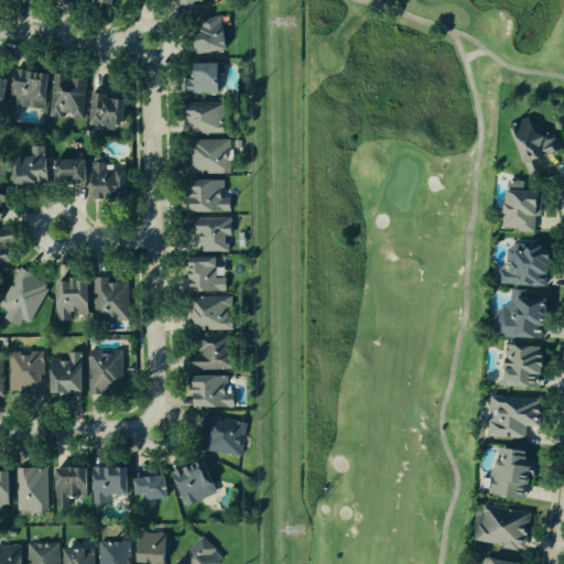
[(182,0),(188,10),(203,0),(182,0)]
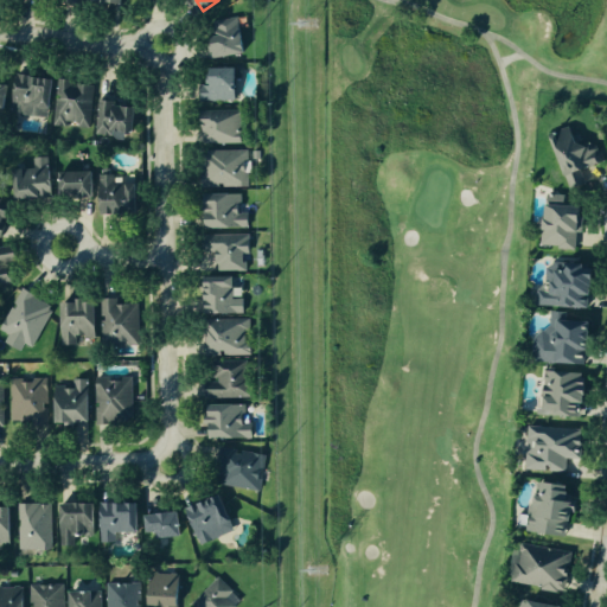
[(215,57),(250,56),(248,18),(212,19),(215,57)]
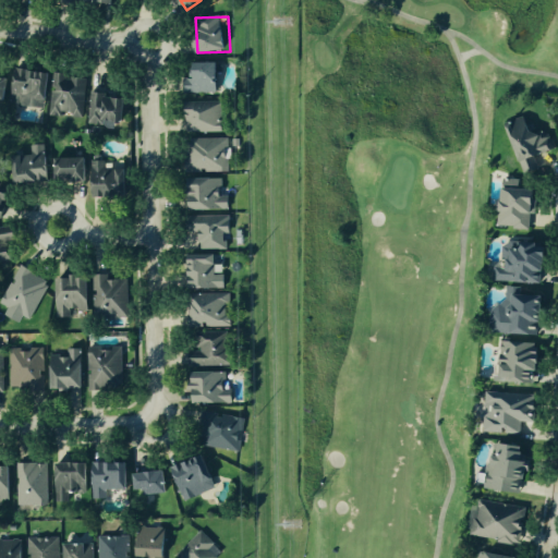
[(197,62),(197,79),(186,79),(186,93),(221,92),(220,62),(197,62)]
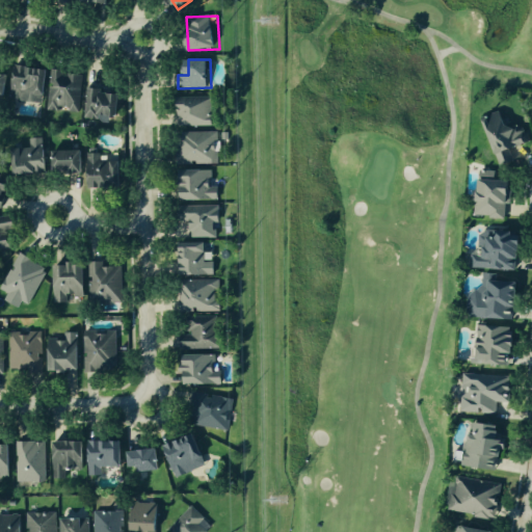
[(12,100),(47,103),(50,69),(16,64),(12,100)]
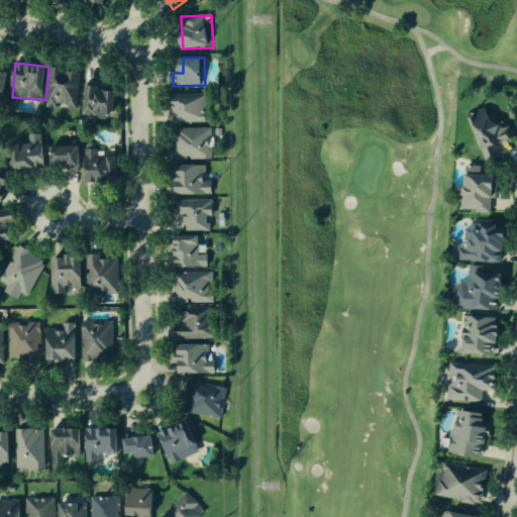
[(48,107),(79,108),(80,71),(64,71),(64,68),(49,67),(48,107)]
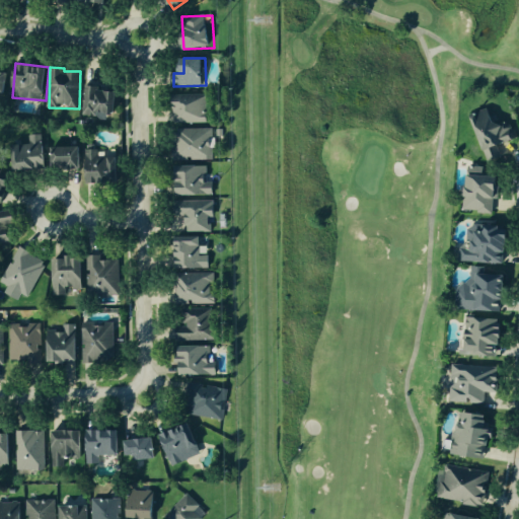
[(11,71),(0,69),(0,92),(8,94),(11,71)]
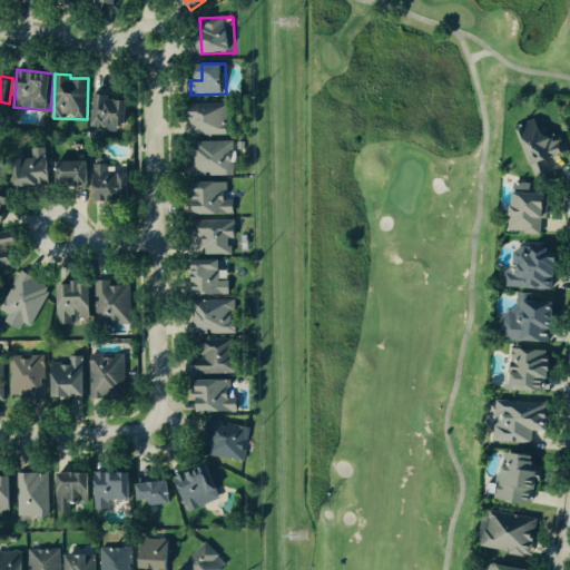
[(107,127),(107,124),(128,125),(130,98),(94,96),(91,127),(107,127)]
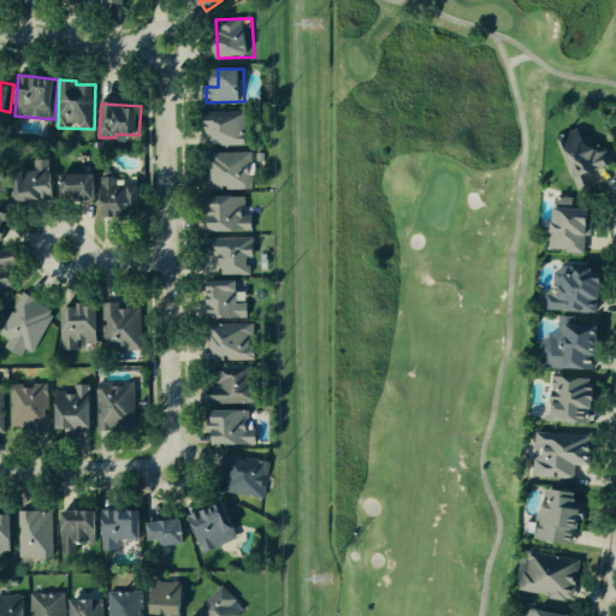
[(248,111),(207,112),(208,147),(249,146),(248,111)]
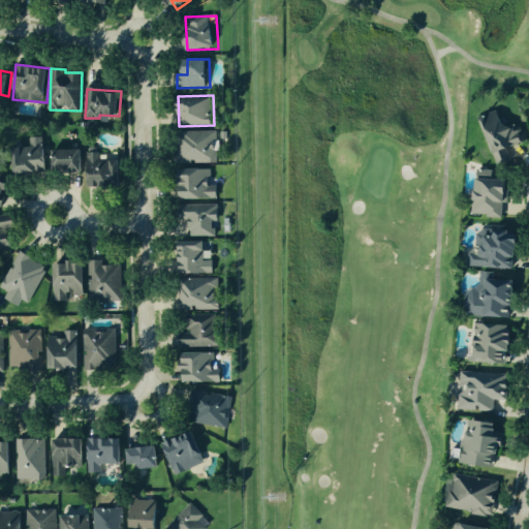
[(507,157),(504,148),(524,141),(518,124),(504,129),(498,113),(476,121),(491,162),(507,157)]
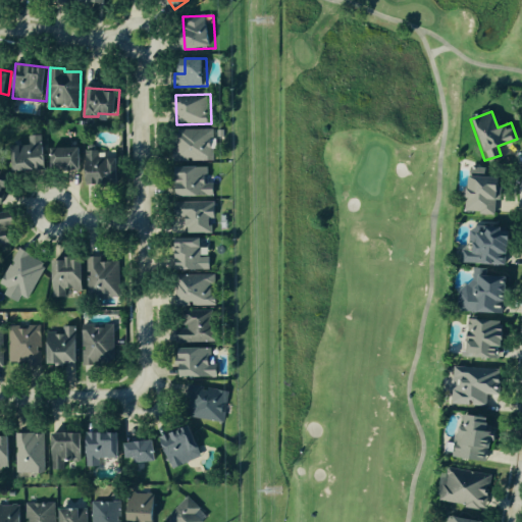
[(216,129),(179,129),(180,161),(216,161),(216,129)]
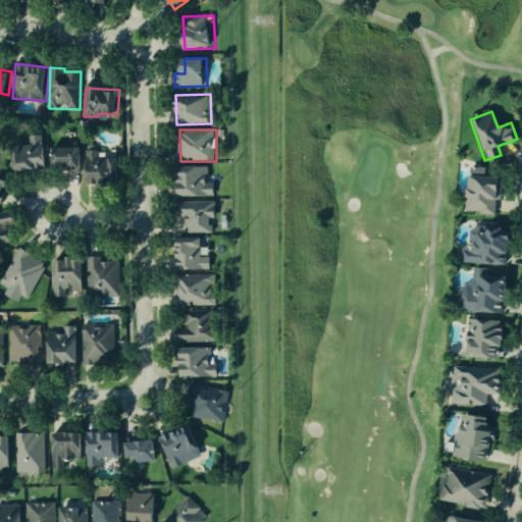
[(14,147),(16,171),(48,168),(44,135),(29,136),(30,145),(14,147)]
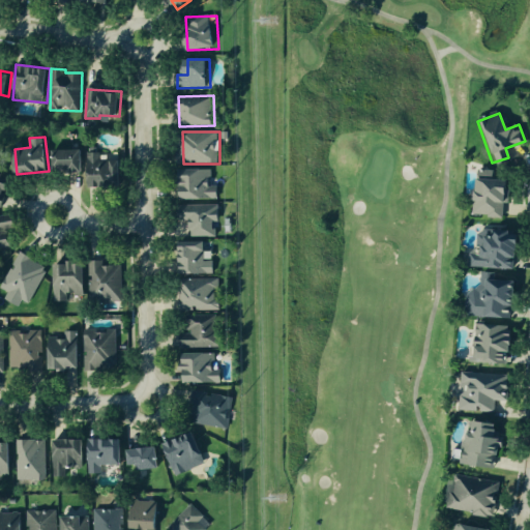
[(85,149),(54,150),(55,170),(85,170),(85,149)]
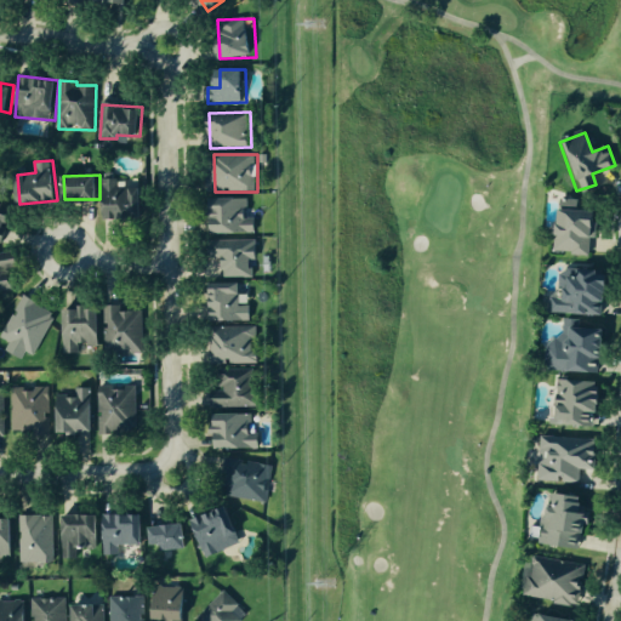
[(143,188),(127,188),(126,180),(103,180),(104,220),(143,218),(143,188)]
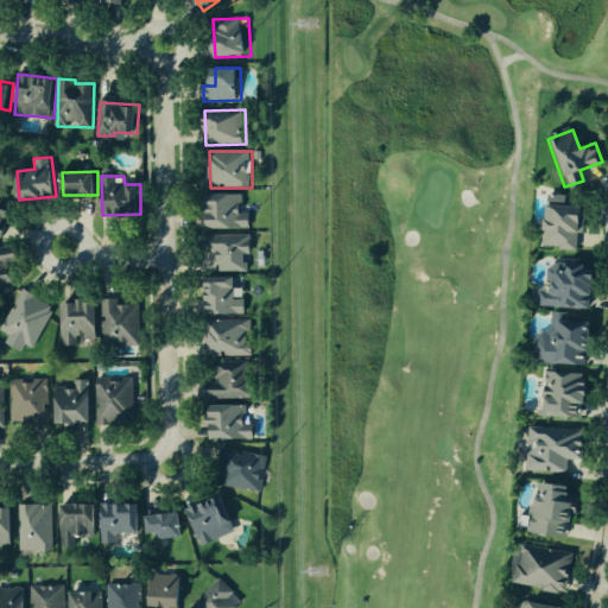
[(245,195),(213,194),(211,228),(252,229),(252,213),(244,213),(245,195)]
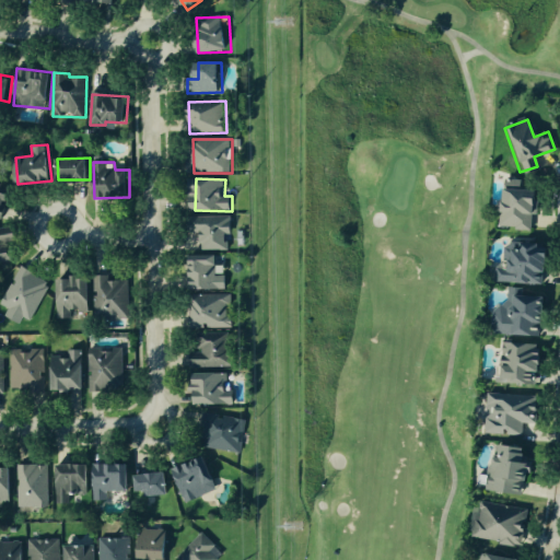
[(494,229),(531,230),(533,191),(515,190),(515,182),(496,181),(494,212),(494,229)]
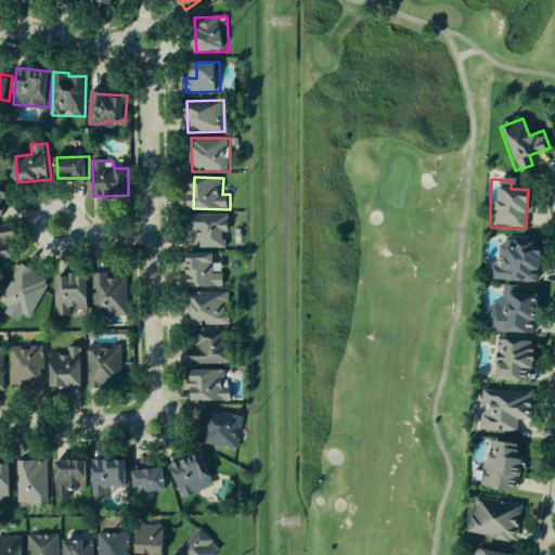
[(0,216),(10,219),(14,208),(5,206),(13,185),(0,181),(0,216)]
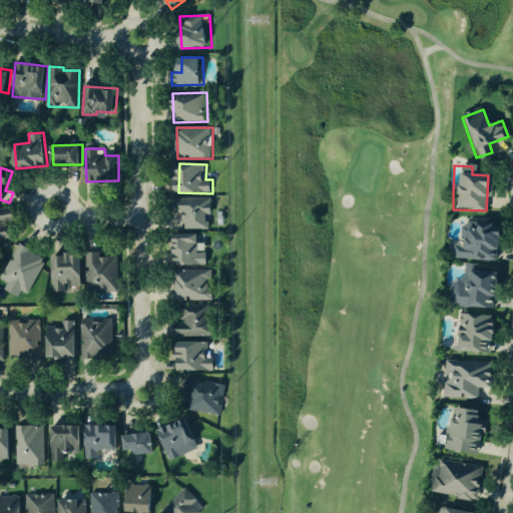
[(209,229),(209,214),(213,214),(213,198),(178,198),(178,212),(185,212),(185,229),(209,229)]
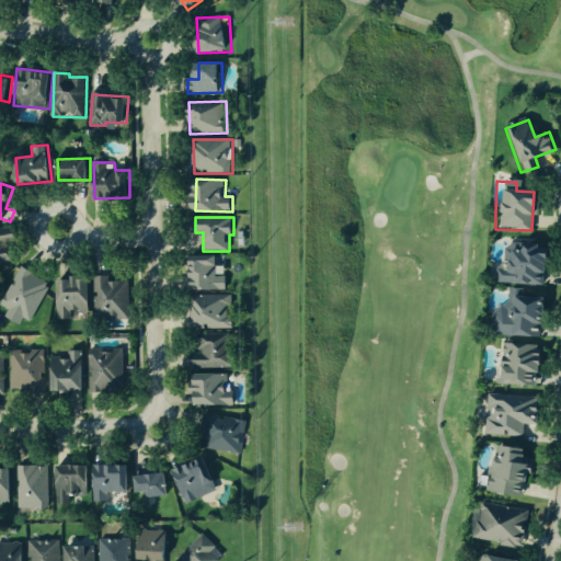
[(0,264),(12,264),(11,242),(16,242),(16,229),(0,229),(0,264)]
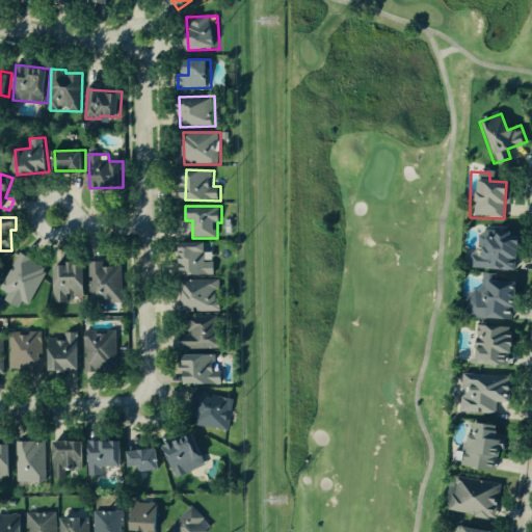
[(509,271),(512,233),(472,231),(470,268),(509,271)]
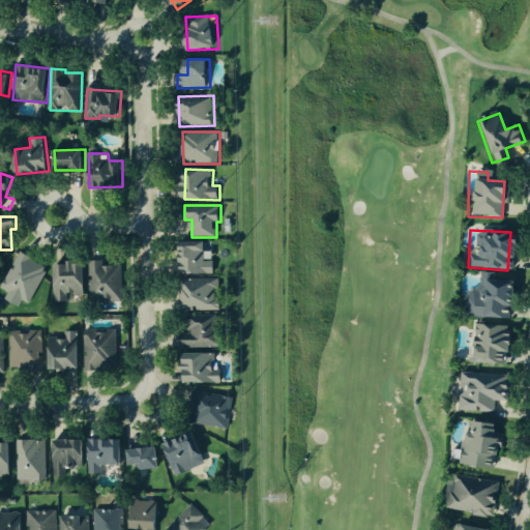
[(208,241),(183,242),(184,260),(180,260),(180,274),(215,273),(214,252),(208,252),(208,241)]
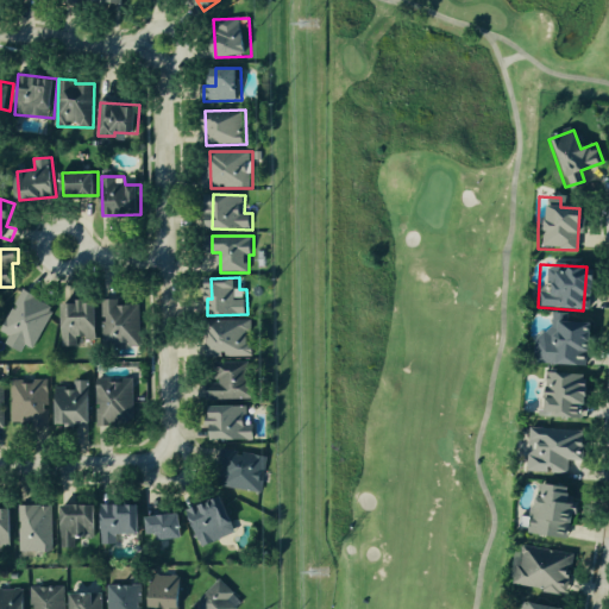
[(56,306),(22,289),(1,332),(8,334),(6,341),(32,355),(56,306)]
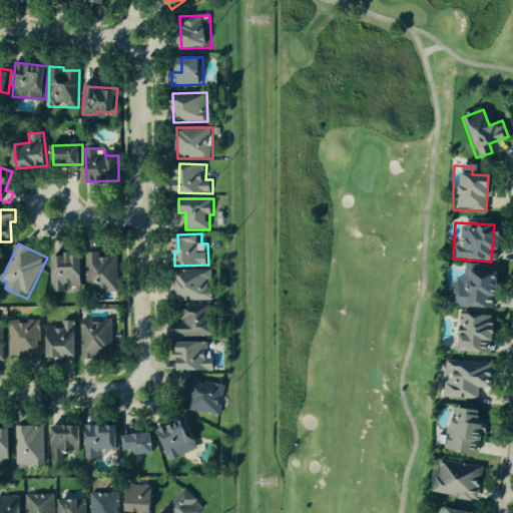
[(119,257),(100,257),(100,251),(87,251),(88,294),(119,293),(119,257)]
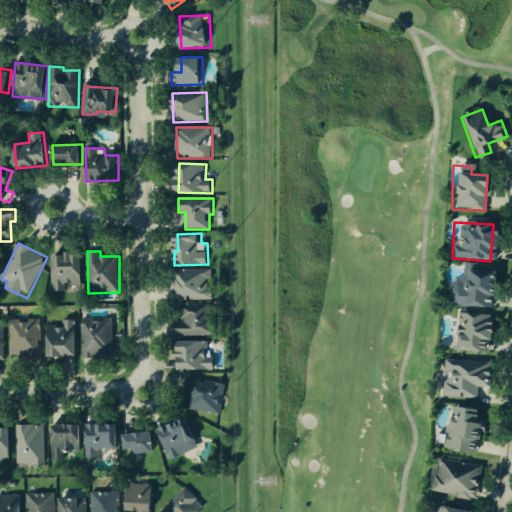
[(65,291),(65,284),(84,284),(84,255),(53,254),(53,291),(65,291)]
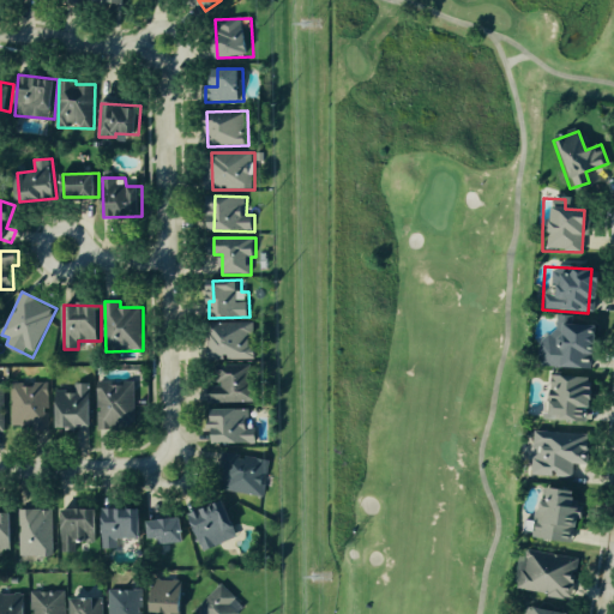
[(567,325),(567,315),(552,315),(551,337),(535,336),(535,367),(588,369),(589,325),(567,325)]
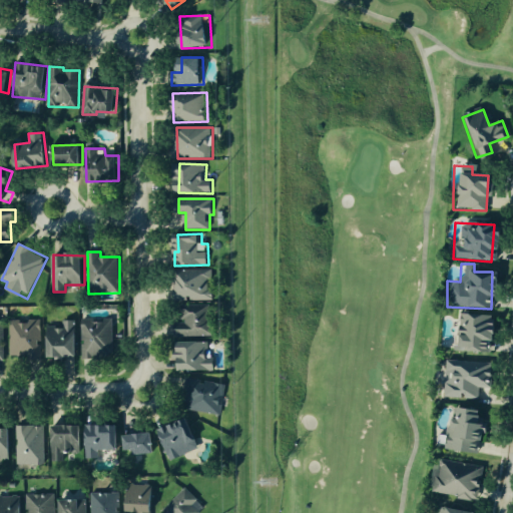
[(177,301),(212,301),(212,270),(176,271),(177,301)]
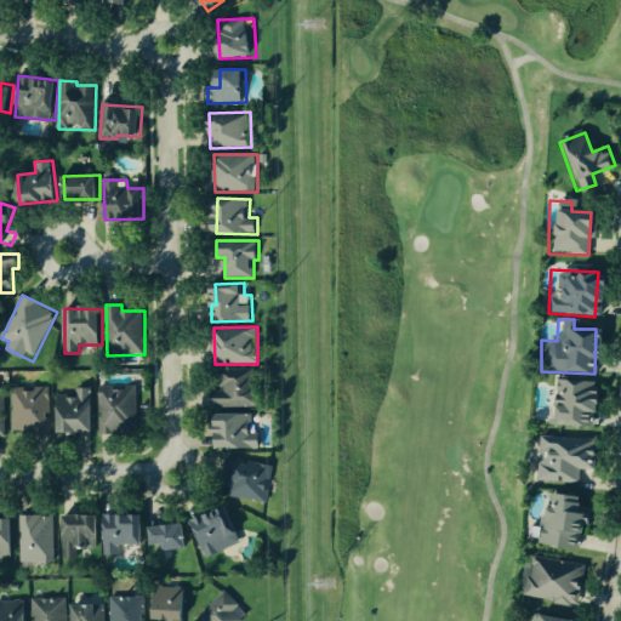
[(260,408),(258,369),(222,370),(223,389),(214,391),(214,409),(260,408)]
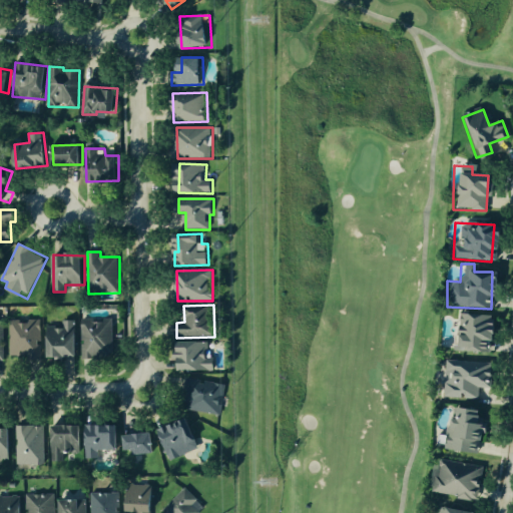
[(452,351),(481,353),(482,341),(488,342),(489,316),(454,314),(452,351)]
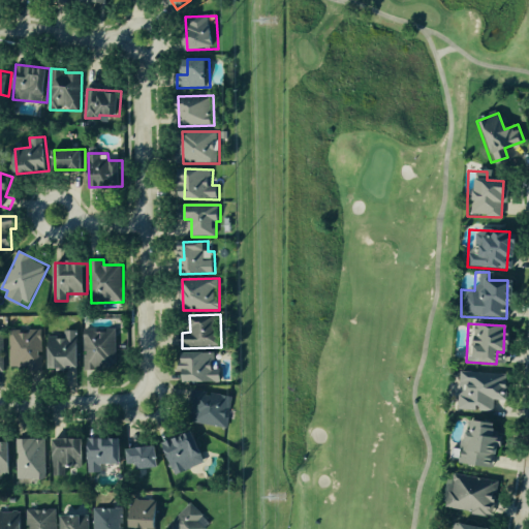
[(116,329),(85,330),(86,370),(117,369),(116,329)]
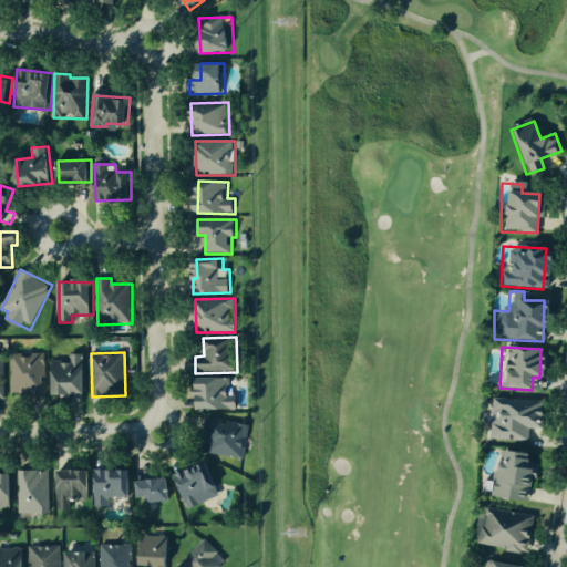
[(86,395),(85,353),(68,354),(68,360),(54,361),(55,397),(86,395)]
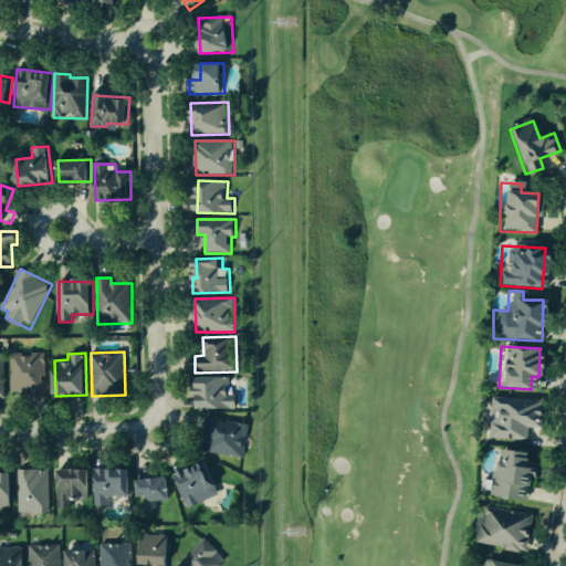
[(44,394),(45,355),(10,355),(10,392),(44,394)]
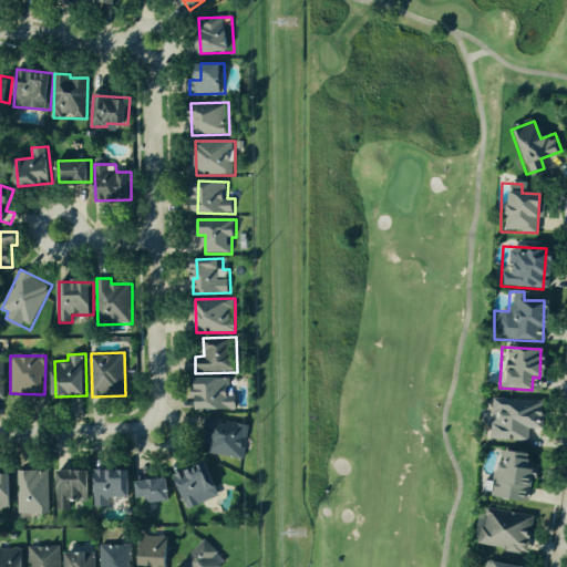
[(238,410),(238,395),(232,395),(230,378),(198,379),(199,410),(238,410)]
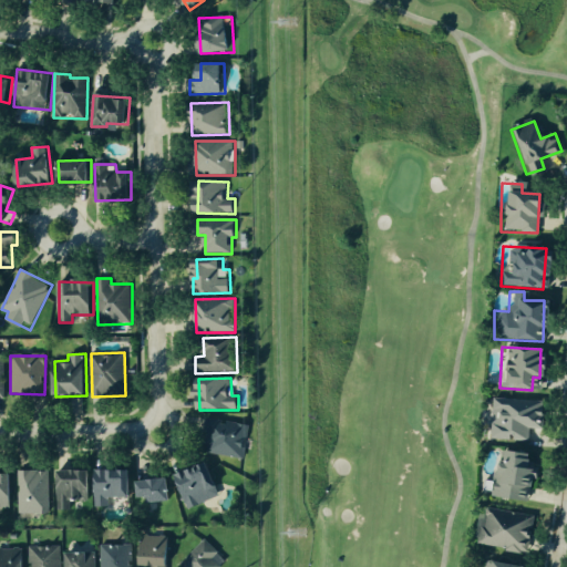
[(537,402),(490,398),(486,439),(526,442),(527,429),(535,430),(537,402)]
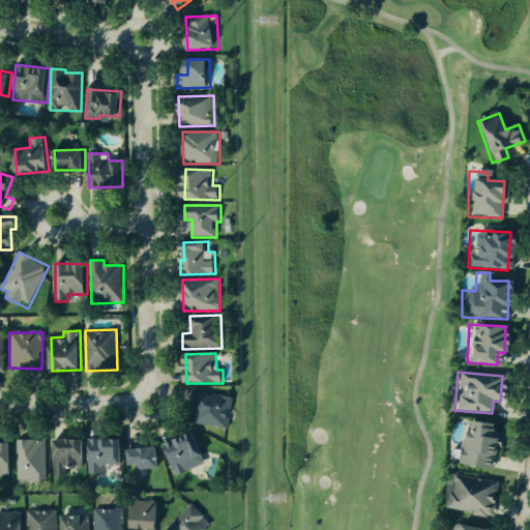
[(233,395),(197,392),(194,424),(230,429),(233,395)]
